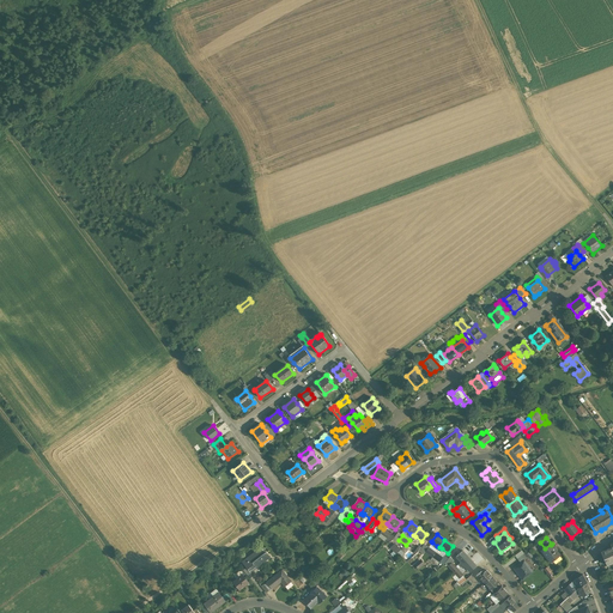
[(399,548),(394,544),(390,547),(396,553),(400,551),(400,550),(399,548)]
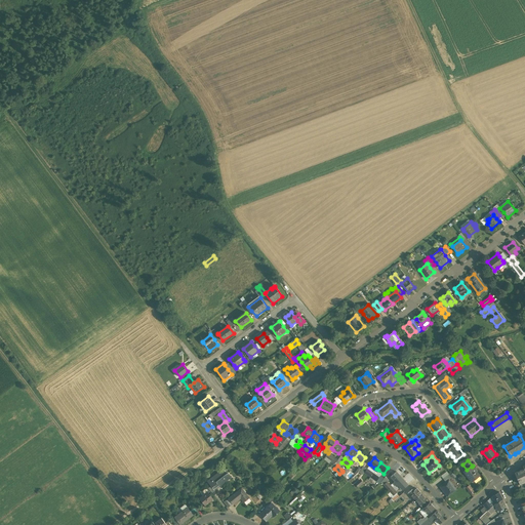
[(467,470),(465,472),(468,477),(467,477),(472,483),(472,482),(479,476),(480,477),(472,467),(472,466),(467,470)]
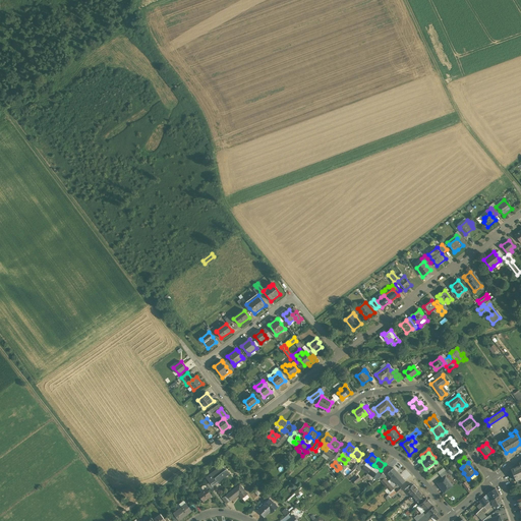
[(364,465),(361,469),(362,469),(367,473),(370,469),(364,465)]
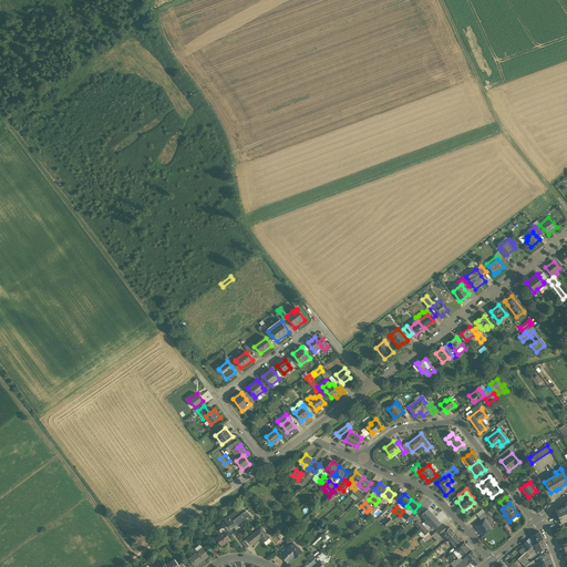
[(566,506),(556,512),(562,524),(566,521),(566,508),(566,506)]
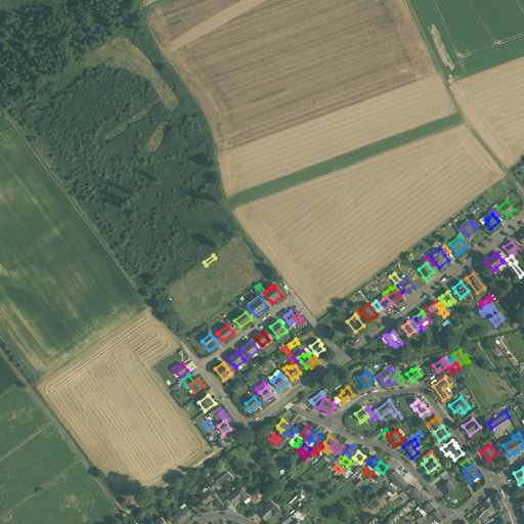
[(220,470),(207,480),(211,485),(213,488),(214,488),(219,484),(220,485),(230,477),(227,472),(226,473),(224,470),(221,472),(220,470)]
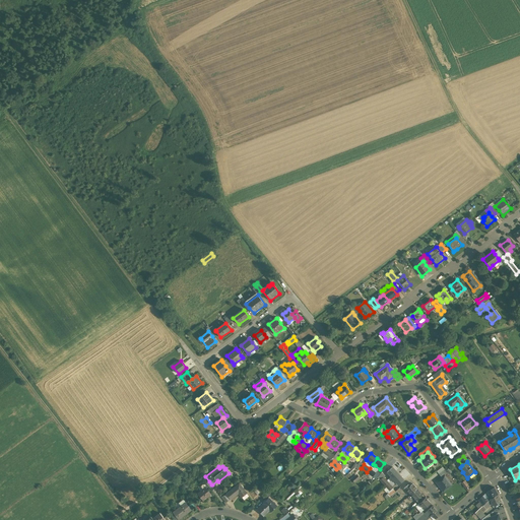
[(449,466),(445,470),(447,473),(448,475),(453,471),(449,466)]
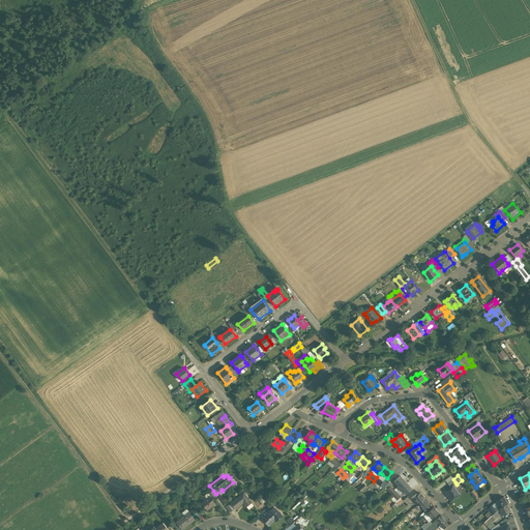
[(406,482),(401,476),(394,481),(399,486),(401,488),(406,482)]
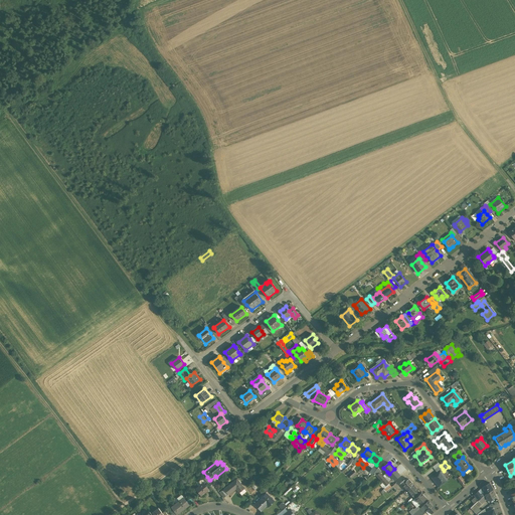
[(400,475),(394,469),(389,474),(390,476),(392,478),(394,480),(400,475)]
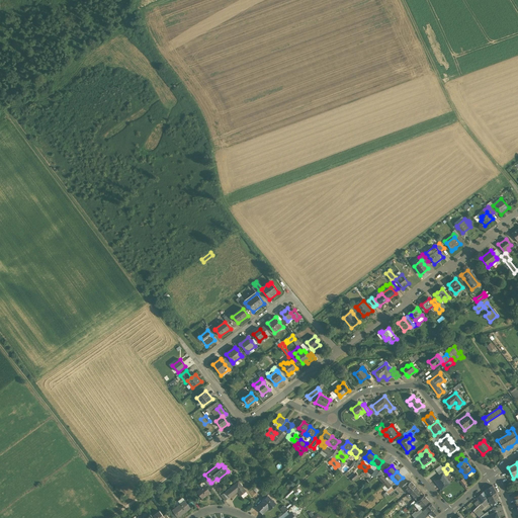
[(355,472),(350,478),(353,482),(359,477),(355,472)]
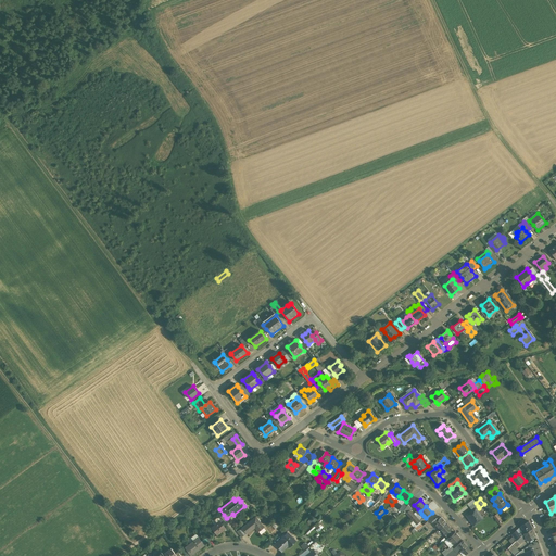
[(411,510),(411,509),(406,514),(412,519),(415,516),(414,514),(411,510)]
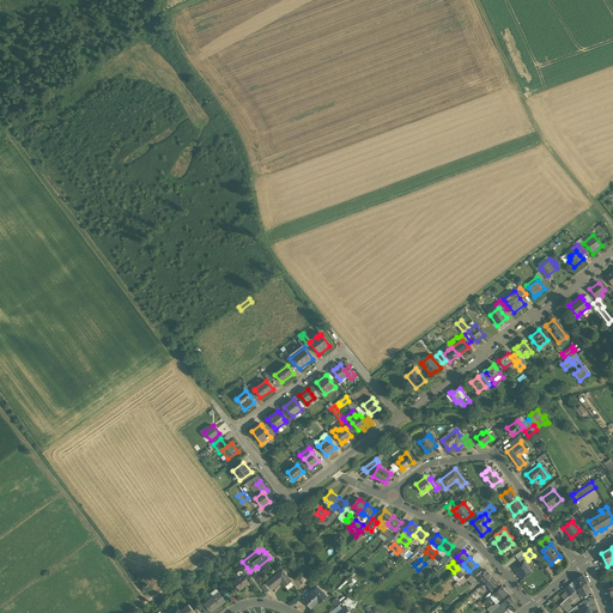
[(533,572),(525,562),(514,569),(522,580),(533,572)]
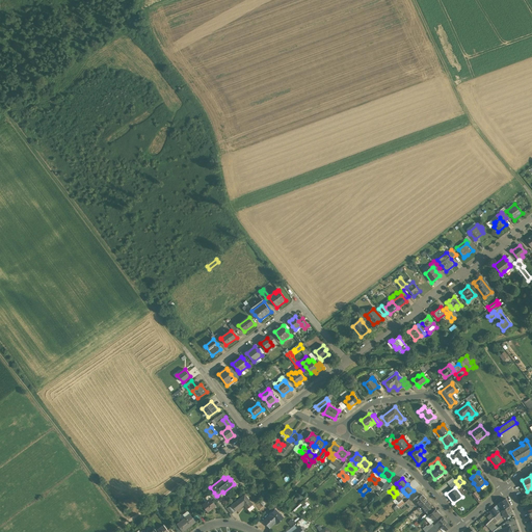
[(401,498),(397,494),(394,497),(395,499),(398,502),(402,499),(401,498)]
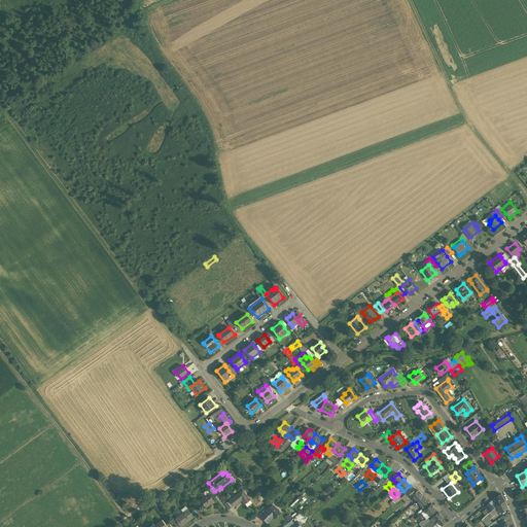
[(423,495),(418,490),(415,493),(414,491),(409,495),(410,496),(411,498),(412,497),(416,501),(417,501),(423,495)]
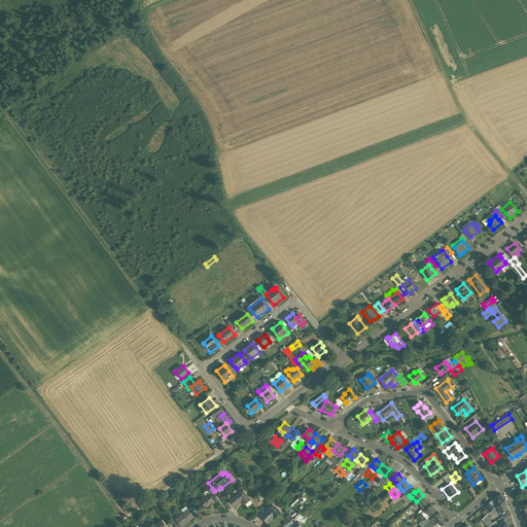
[(243,491),(230,500),(234,506),(242,499),(245,504),(250,500),(243,491)]
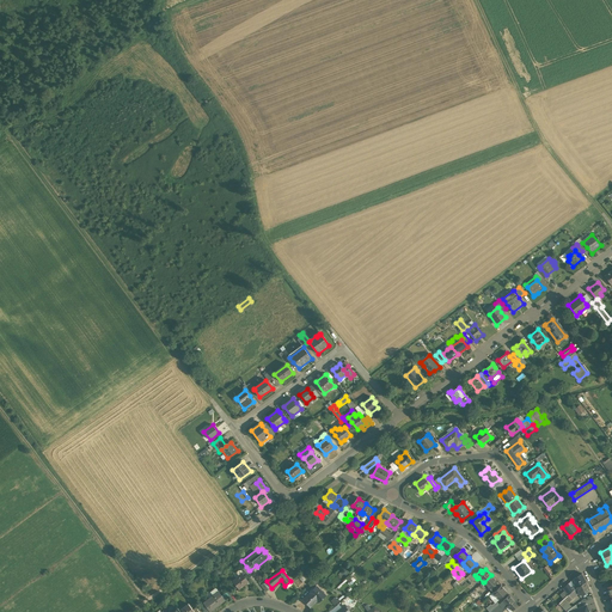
[(148,573),(141,577),(148,587),(155,582),(148,573)]
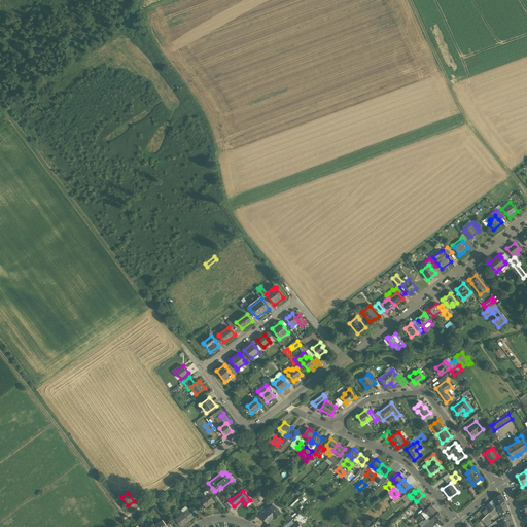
[(200,500),(206,507),(214,501),(210,496),(208,494),(206,496),(200,500)]
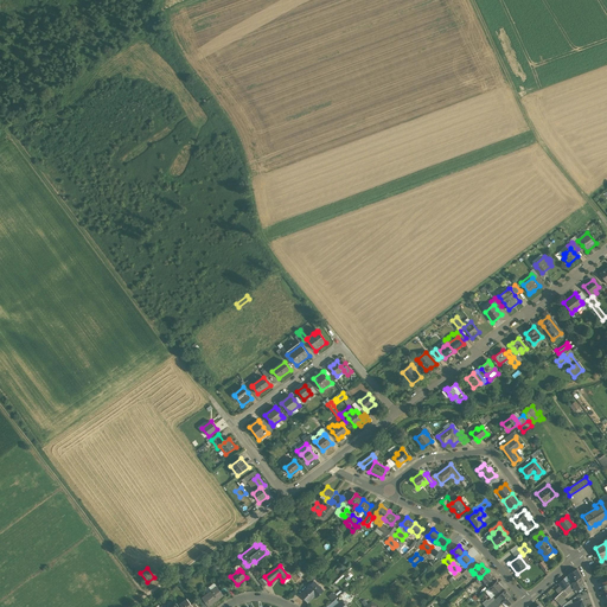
[(452,583),(455,580),(458,577),(455,574),(460,570),(459,569),(454,573),(451,569),(448,572),(452,576),(451,577),(448,579),(452,583)]
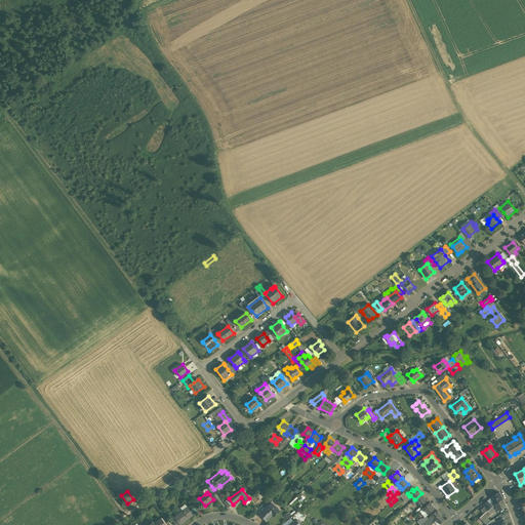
[(499,492),(492,496),(495,501),(496,503),(502,499),(499,492)]
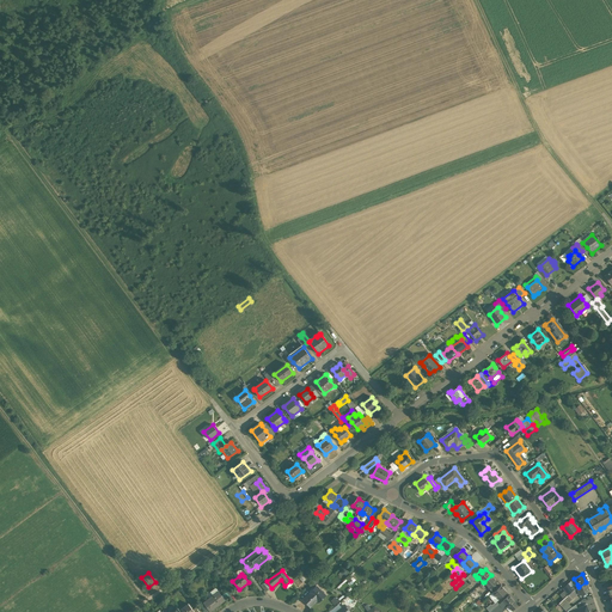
[(491,575),(484,582),(487,586),(488,587),(489,588),(490,588),(497,582),(491,575)]
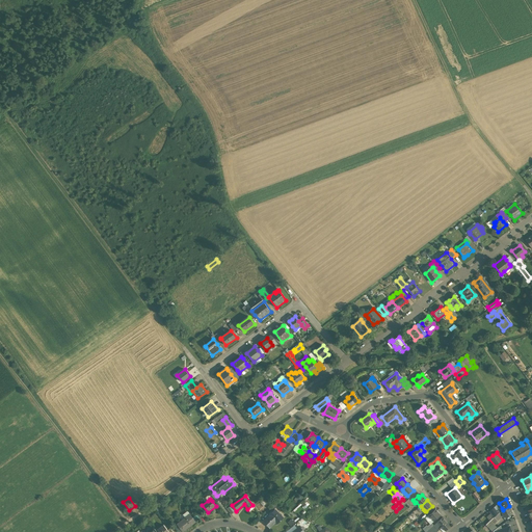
[(408,505),(405,502),(401,506),(399,508),(401,511),(408,505)]
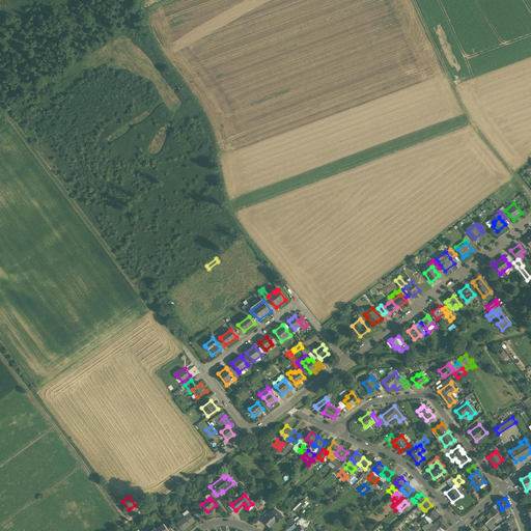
[(502,509),(501,510),(502,513),(503,515),(511,511),(508,505),(502,509)]
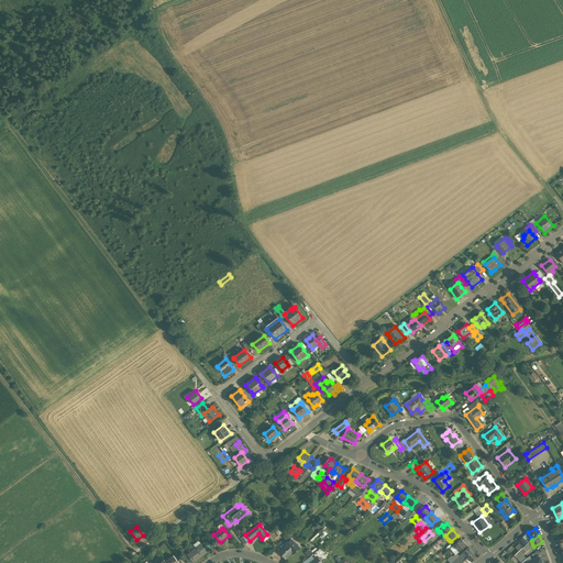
[(526,541),(522,537),(518,541),(519,543),(523,548),(528,543),(531,541),(532,540),(531,538),(529,539),(526,541)]
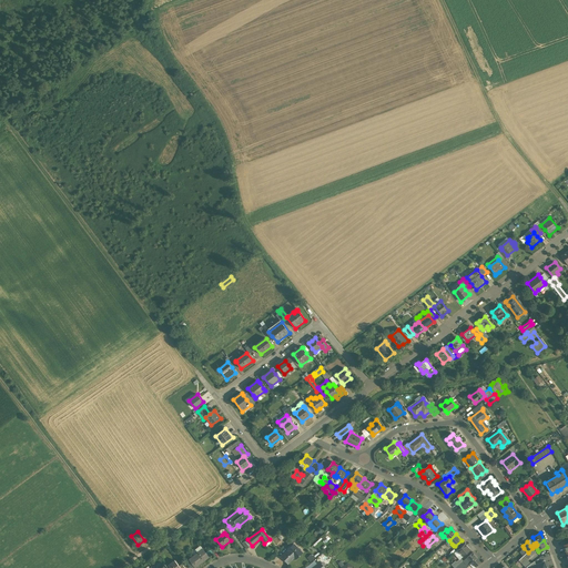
[(291,547),(290,546),(286,549),(287,550),(281,557),(287,565),(294,558),(295,560),(303,553),(294,544),(291,547)]
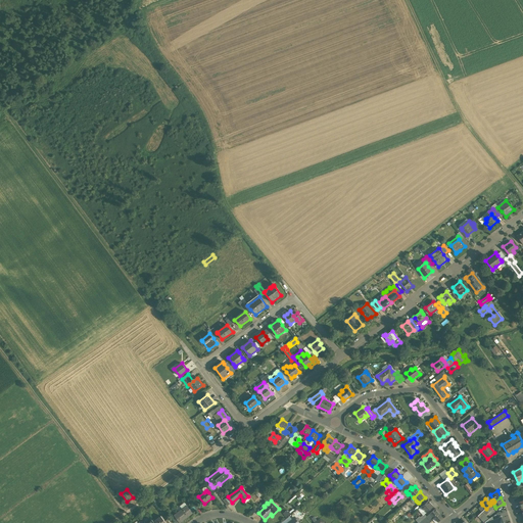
[(433,507),(428,501),(425,504),(427,506),(430,509),(431,509),(433,507)]
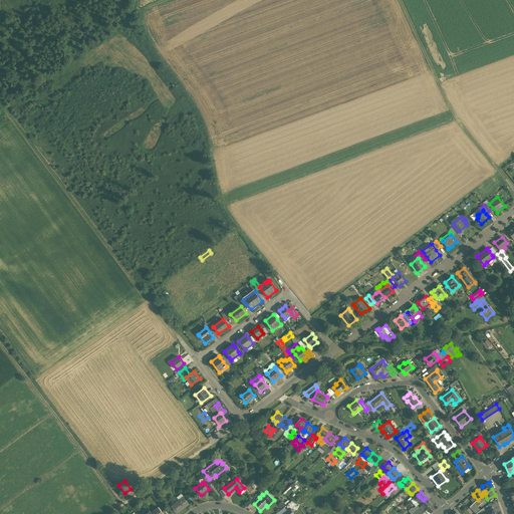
[(485,494),(482,496),(478,500),(480,503),(486,497),(485,494)]
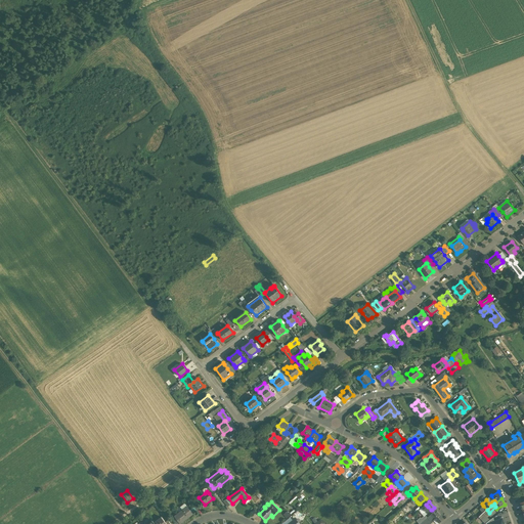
[(186,513),(184,510),(179,513),(176,515),(178,518),(176,519),(179,523),(183,520),(183,521),(192,514),(189,510),(186,513)]
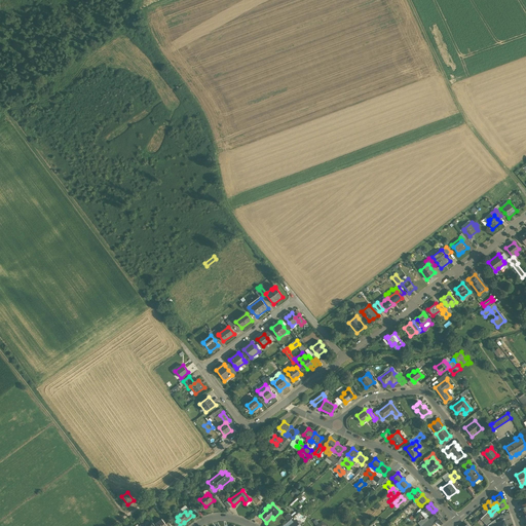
[(446,520),(438,512),(435,515),(438,519),(442,523),(446,520)]
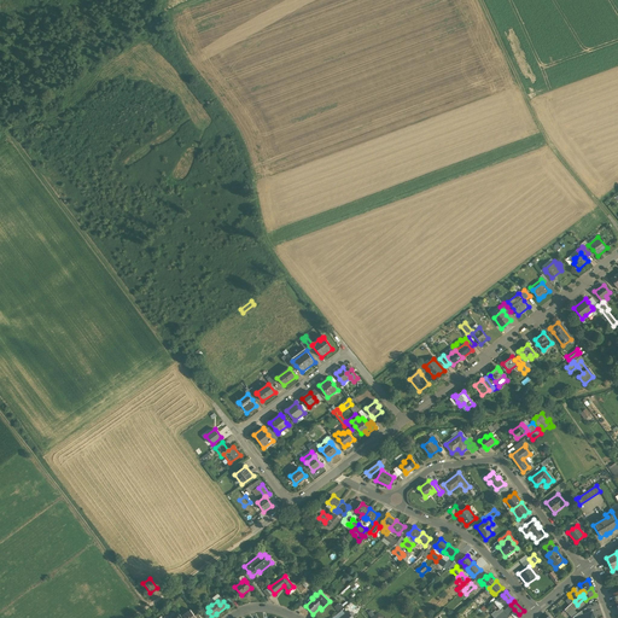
[(570,605),(565,610),(567,613),(573,608),(577,605),(575,601),(570,605)]
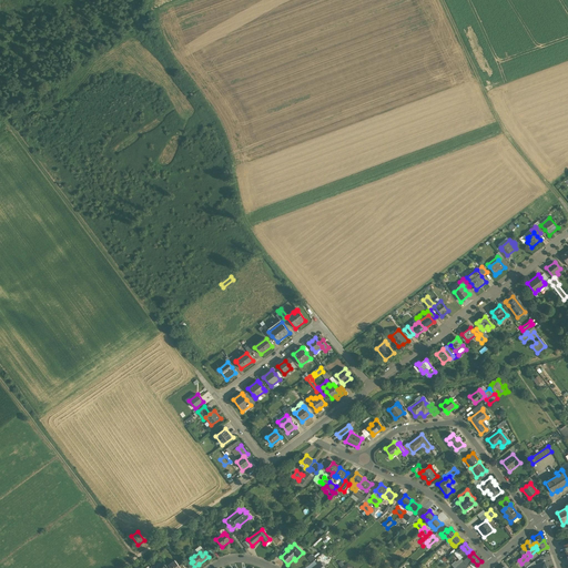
[(460,558),(456,563),(455,561),(452,565),(454,567),(455,567),(463,561),(460,558)]
